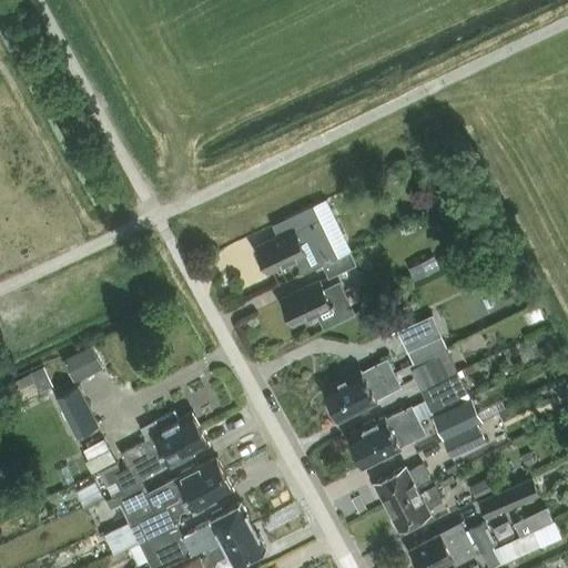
[(336,256),(312,205),(312,204),(283,219),(290,230),(254,246),(266,271),(293,257),(301,273),(336,256)]
